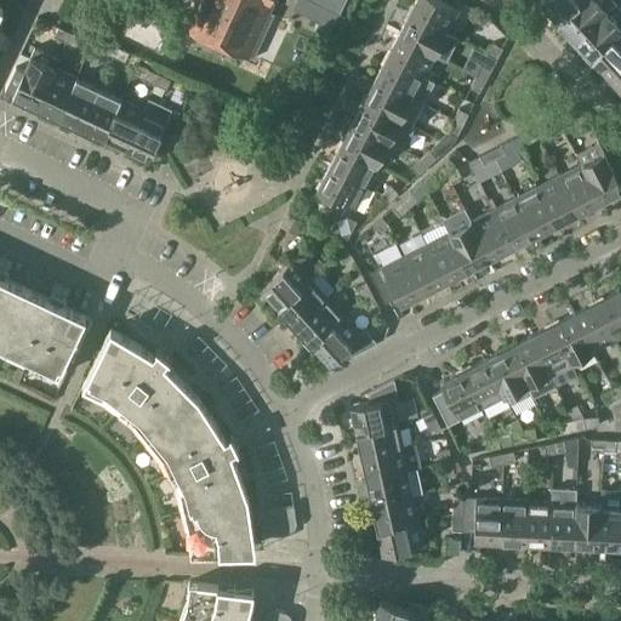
[(271,0),(198,0),(186,28),(206,36),(205,38),(226,47),(226,46),(246,55),(249,50),(257,53),(275,12),(267,9),(271,0)]
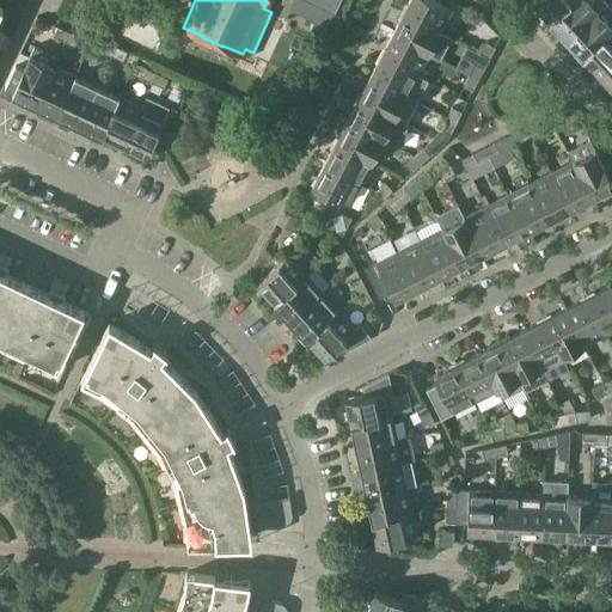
[(324,0),(322,7),(335,13),(341,0),(324,0)]
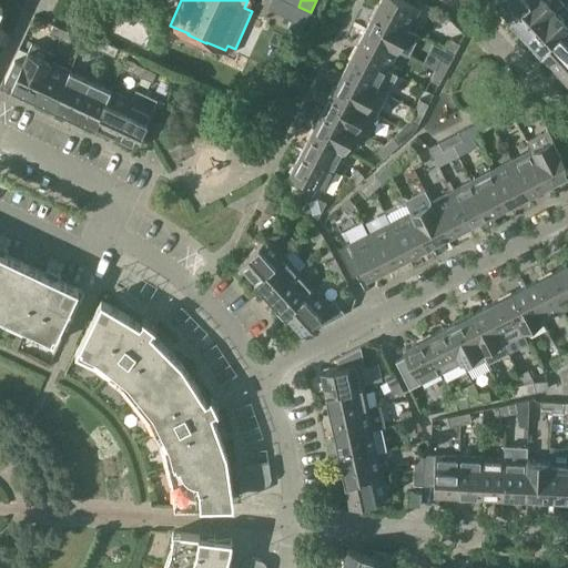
[(419,8),(404,0),(381,0),(375,11),(408,29),(419,8)]
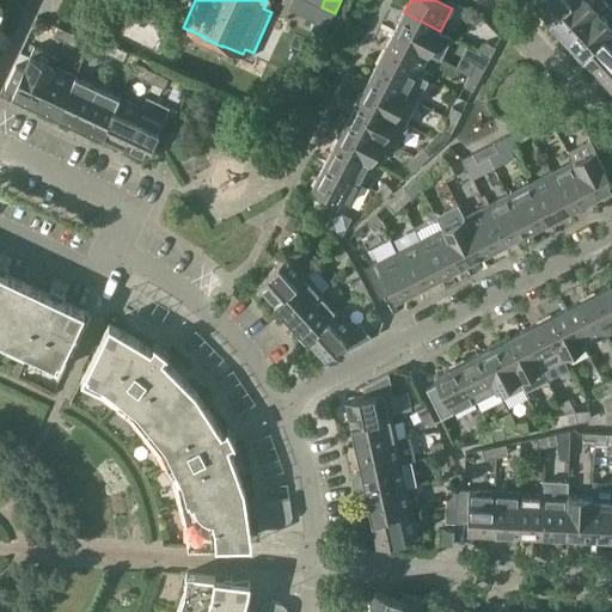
[(550,20),(571,0),(533,0),(533,1),(550,20)]
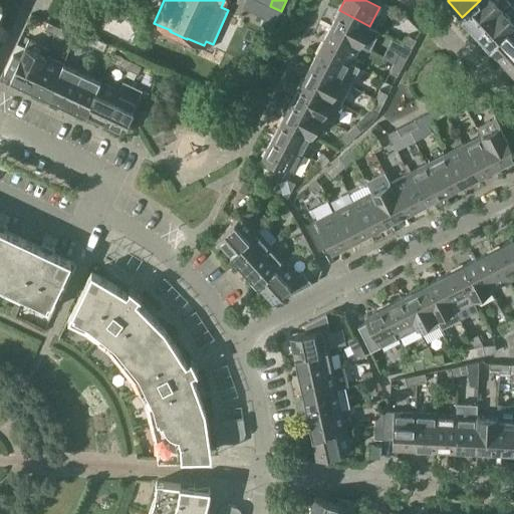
[(506,0),(480,0),(462,17),(476,32),(509,2),(506,0)]
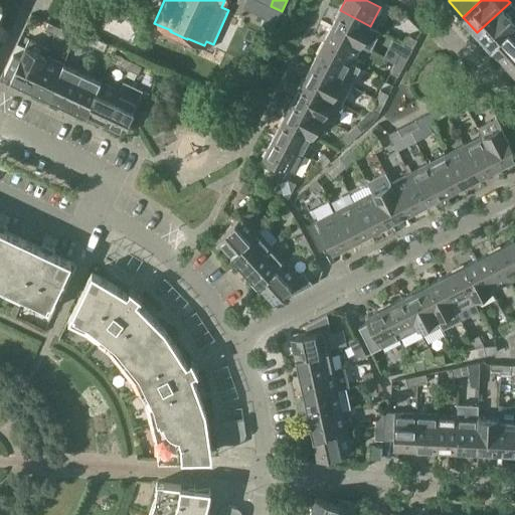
[(477,32),(491,47),(514,24),(514,7),(510,2),(477,32)]
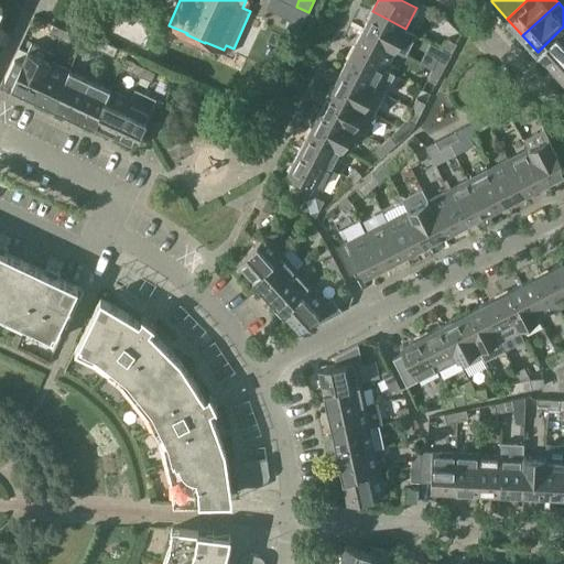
[(308,12),(296,7),(290,20),(303,25),(308,12)]
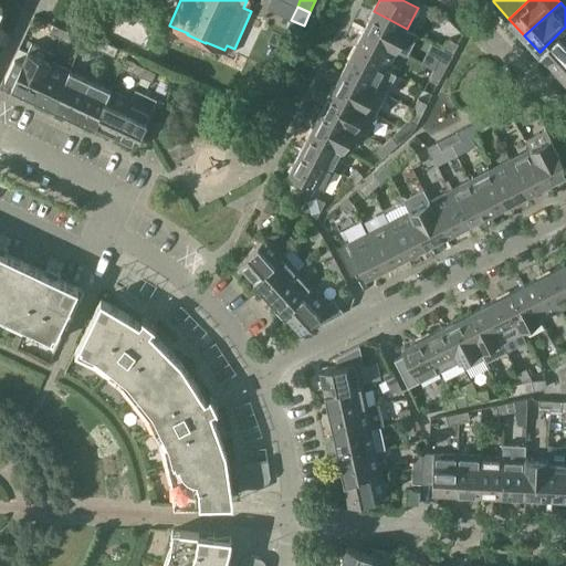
[(419,35),(407,29),(374,11),(363,31),(397,49),(408,55),(419,35)]
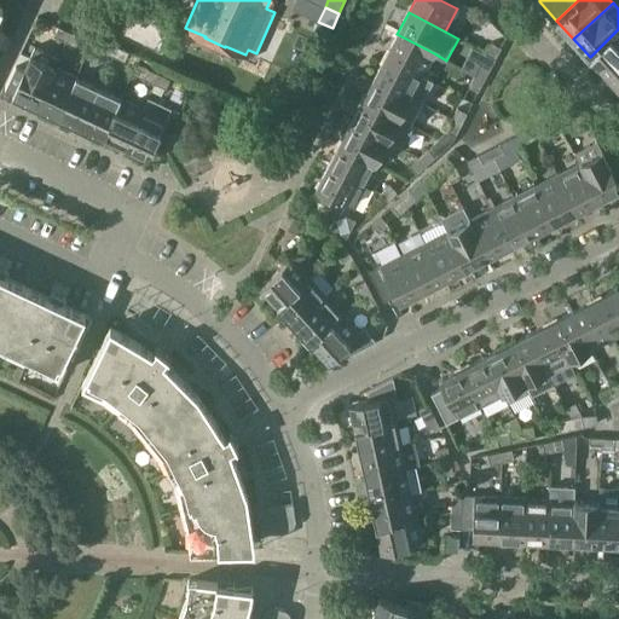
[(55,36),(65,41),(69,32),(59,27),(55,36)]
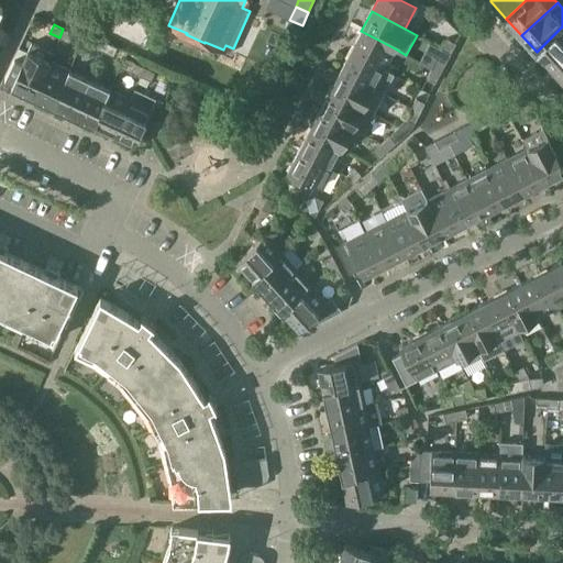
[(562,26),(537,52),(551,68),(562,56),(562,26)]
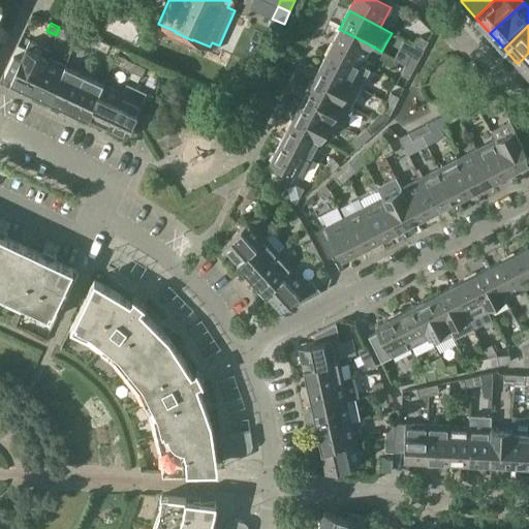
[(69,32),(59,27),(56,35),(66,40),(69,32)]
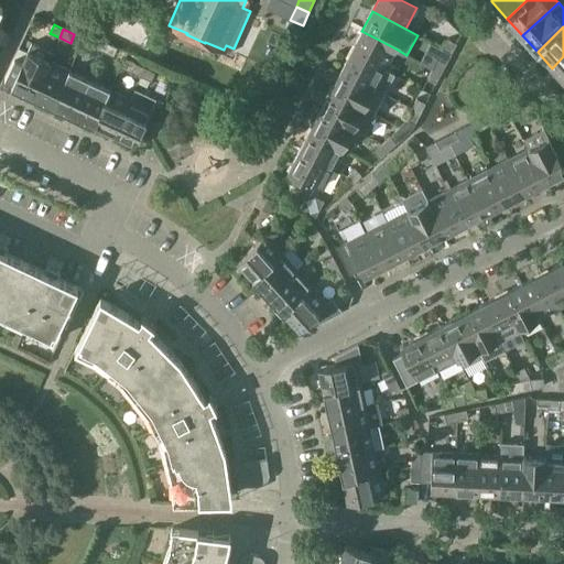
[(384,69),(396,49),(361,31),(351,52),(384,69)]
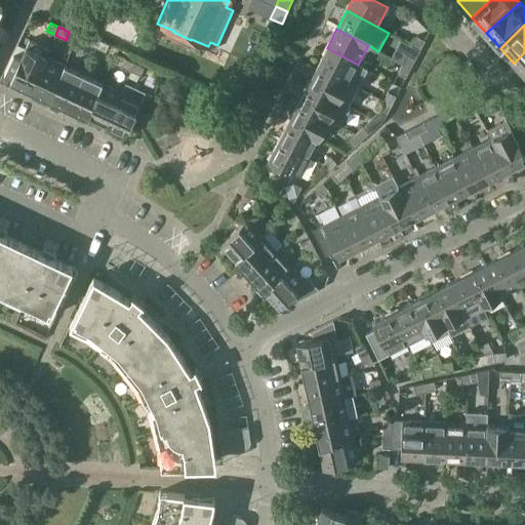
[(95,47),(99,39),(90,35),(87,43),(95,47)]
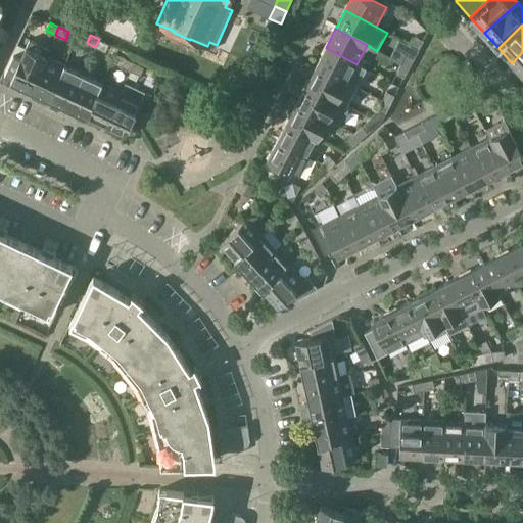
[(424,40),(416,36),(412,45),(419,50),(424,40)]
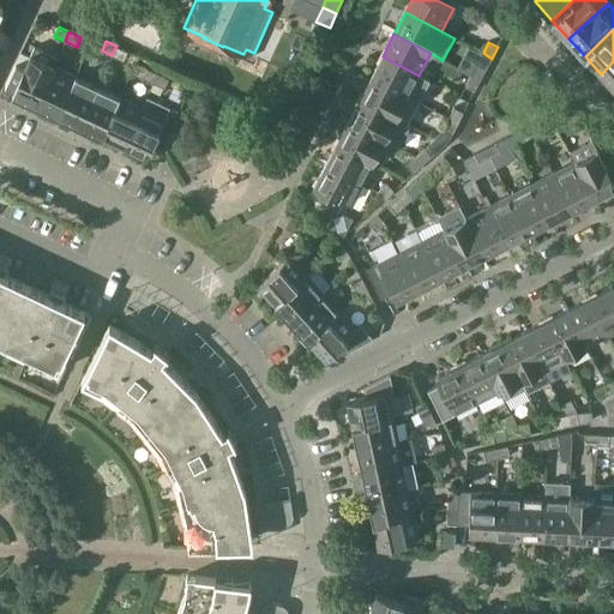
[(12,94),(35,103),(53,66),(54,67),(59,58),(35,46),(30,56),(22,52),(5,85),(14,90),(12,94)]
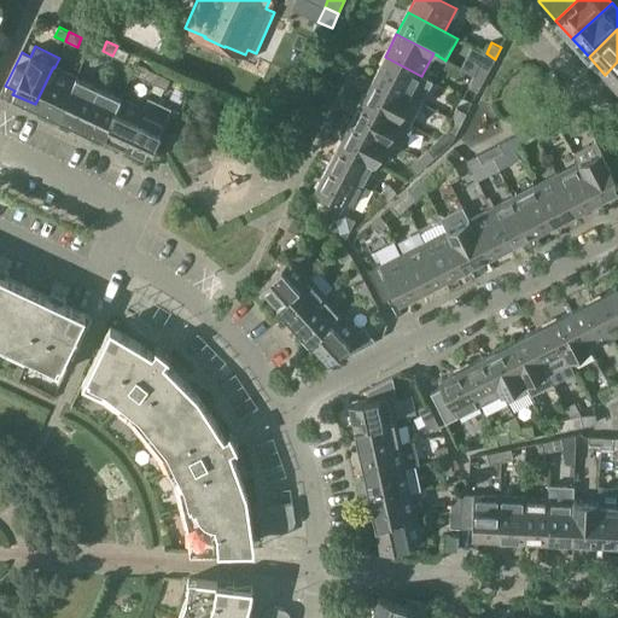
[(129,52),(117,46),(112,56),(124,62),(129,52)]
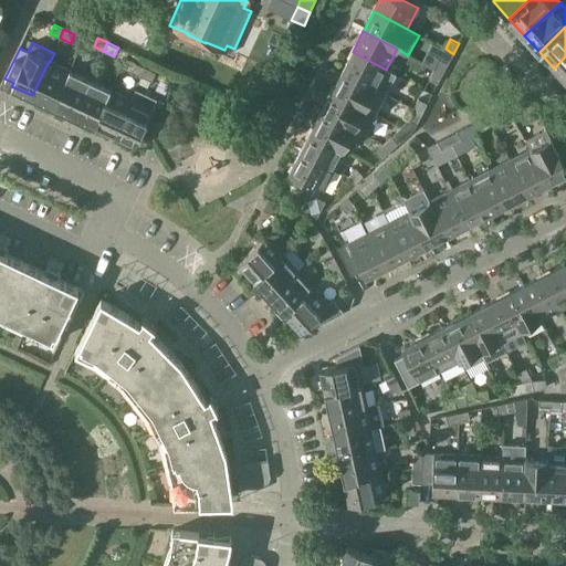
[(432,42),(421,62),(435,69),(440,60),(448,63),(453,54),(446,49),(432,42)]
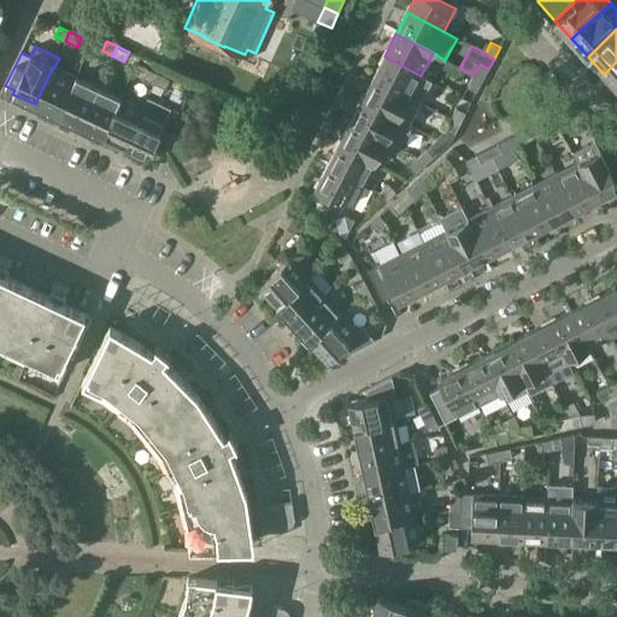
[(385,57),(374,77),(410,97),(421,103),(432,81),(421,76),(385,57)]
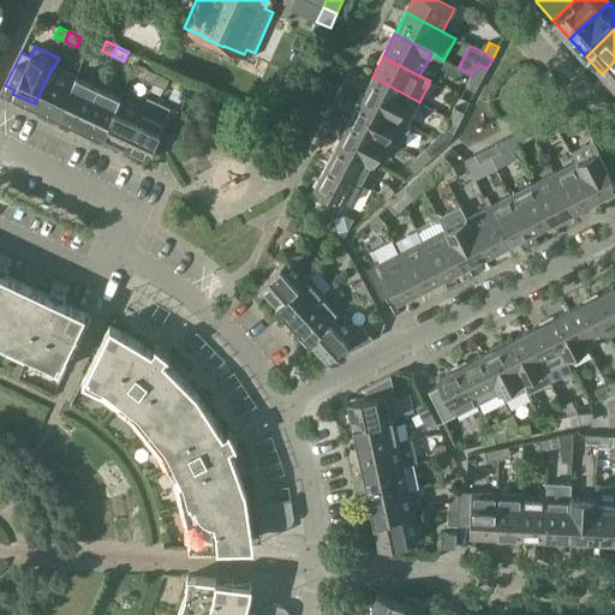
[(614,61),(602,75),(614,88),(614,61)]
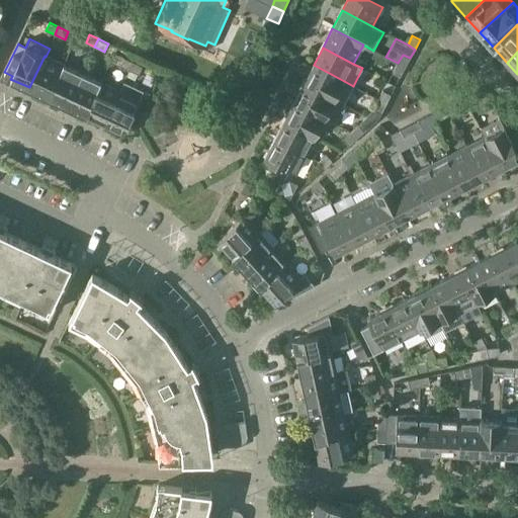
[(403,55),(398,63),(406,67),(410,58),(403,55)]
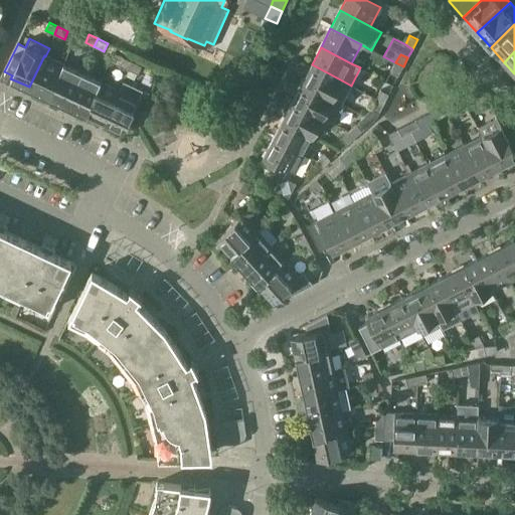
[(62,64),(45,56),(44,55),(29,87),(48,96),(62,64)]
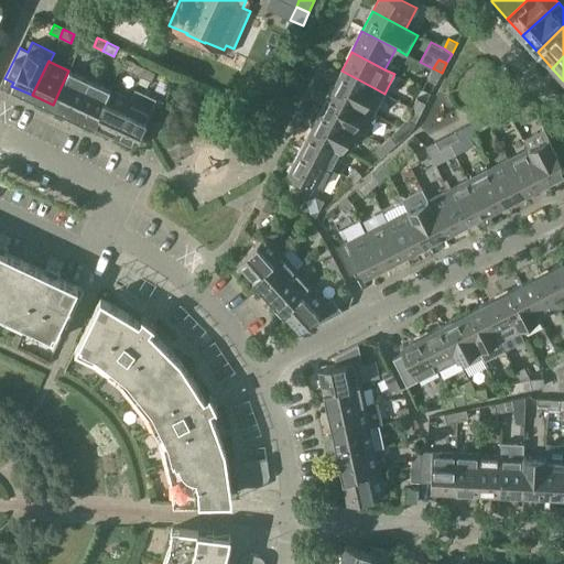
[(141,76),(144,67),(134,63),(131,72),(141,76)]
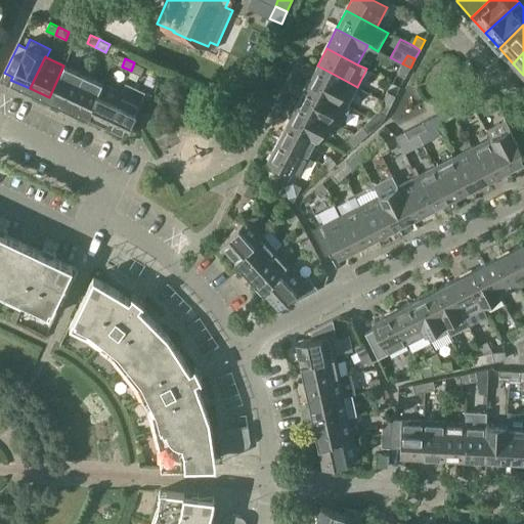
[(134,62),(131,71),(141,75),(144,68),(134,62)]
